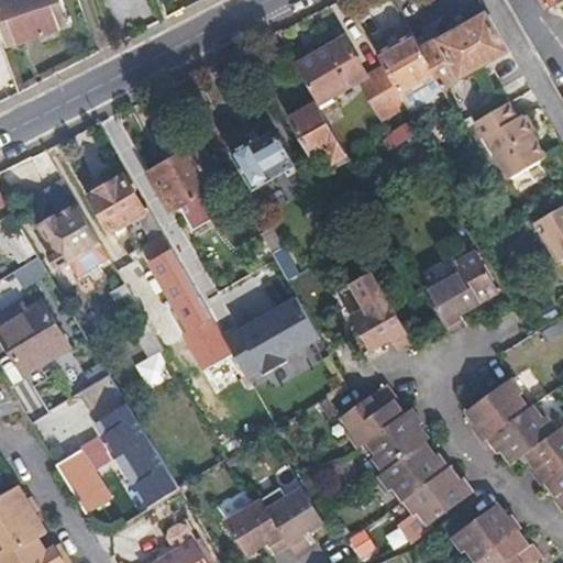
[(0,0),(0,20),(9,47),(74,24),(64,0),(0,0)]
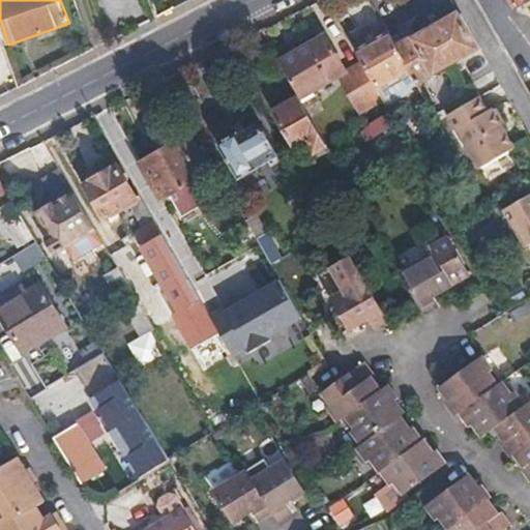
[(529,0),(511,0),(518,9),(529,1),(529,0)]
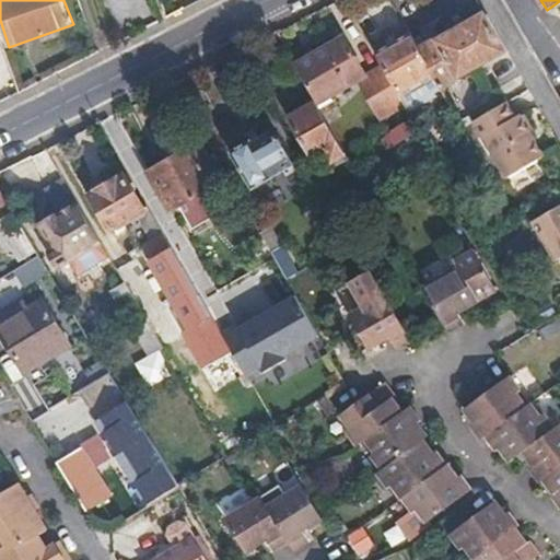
[(443,90),(508,54),(486,18),(429,48),(421,51),(438,80),(443,90)]
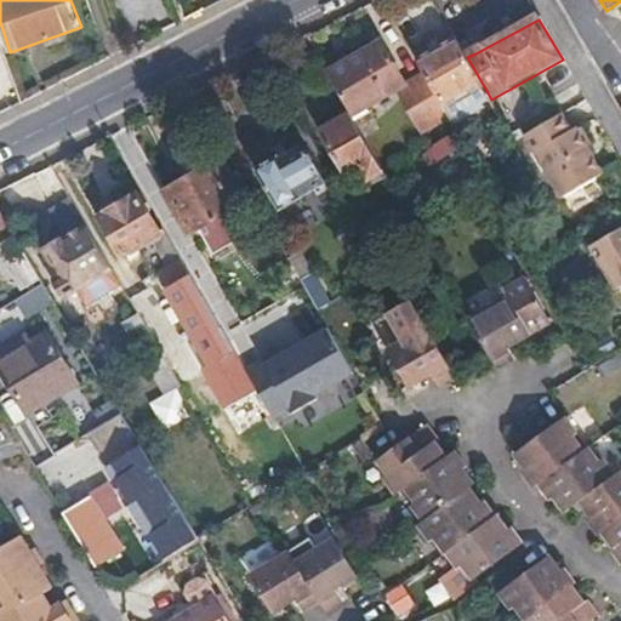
[(476,53),(466,35),(456,39),(467,57),(476,53)]
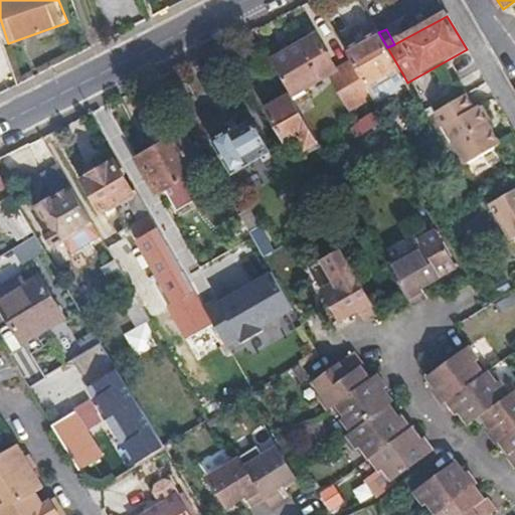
[(387,47),(378,32),(344,52),(350,62),(368,93),(402,73),(387,47)]
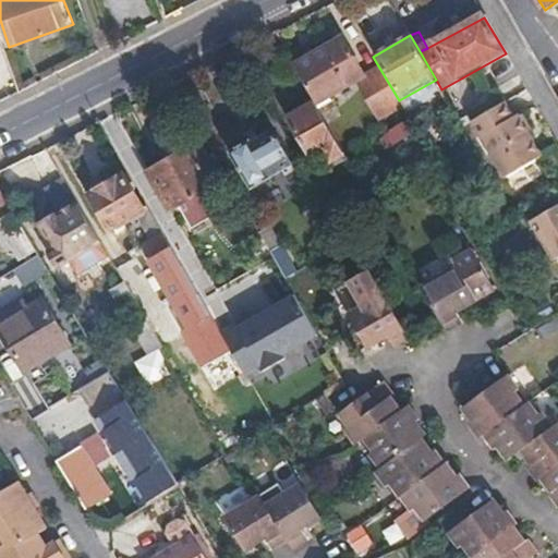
[(358,80),(336,43),(294,65),(316,104),(354,82),(358,80)]
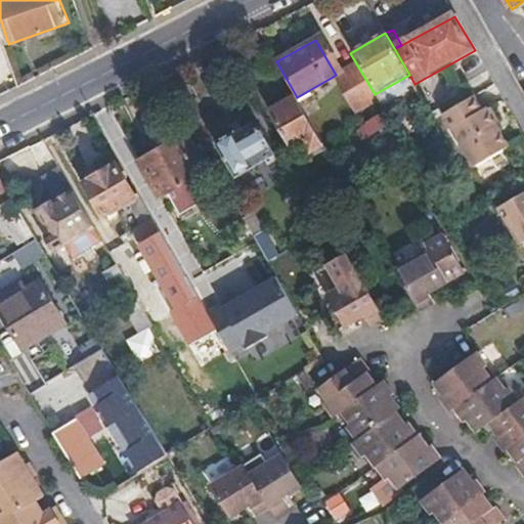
[(375,94),(356,63),(336,75),(333,77),(353,113),(377,98),(375,94)]
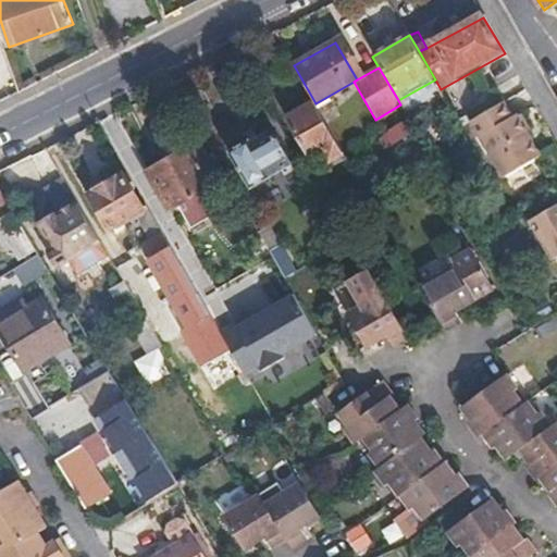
[(484,135),(508,177),(549,155),(525,112),(520,114),(512,100),(475,121),(484,135)]
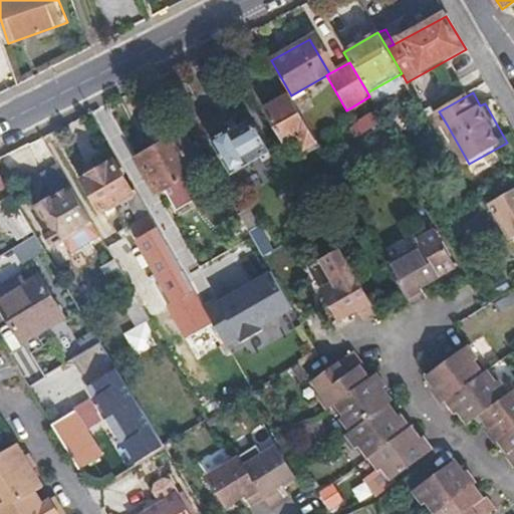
[(297,105),(296,104),(294,100),(292,97),(269,110),(289,145),(298,141),(304,151),(319,144),(297,105)]
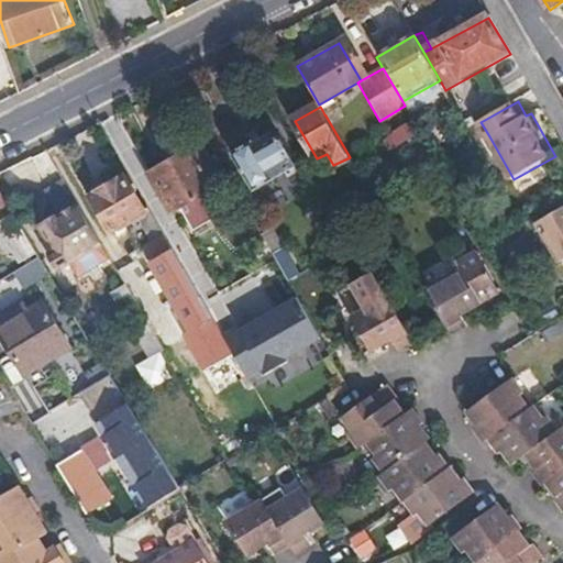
[(443,144),(431,124),(420,131),(424,138),(434,156),(439,154),(437,148),(443,144)]
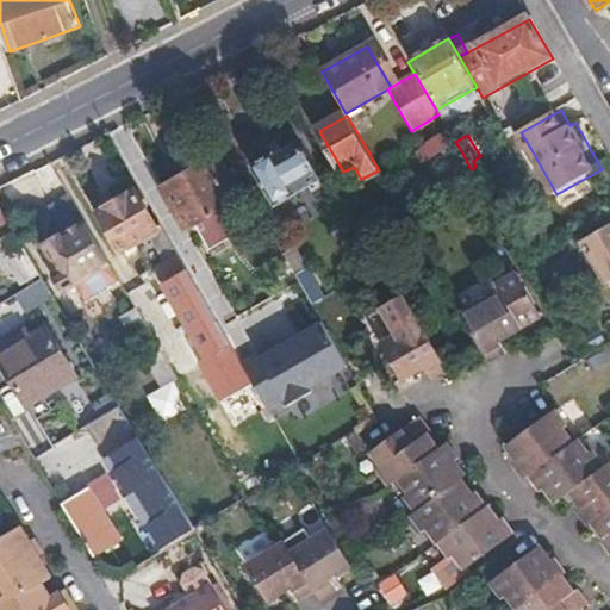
[(518,160),(505,137),(492,144),(505,167),(518,160)]
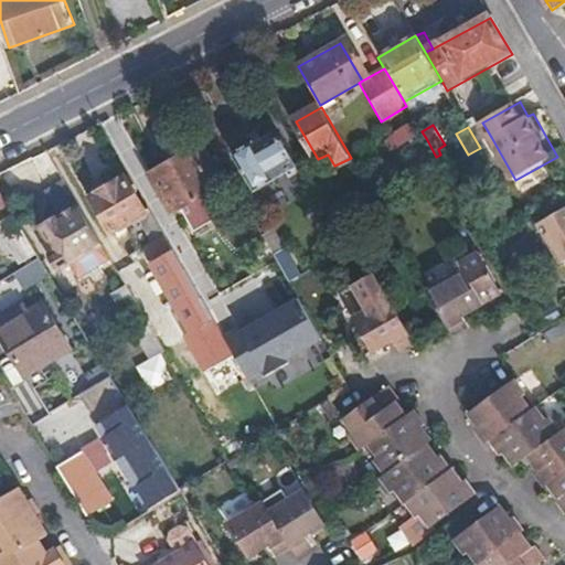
[(235,151),(256,191),(298,167),(278,131),(257,144),(255,140),(235,151)]
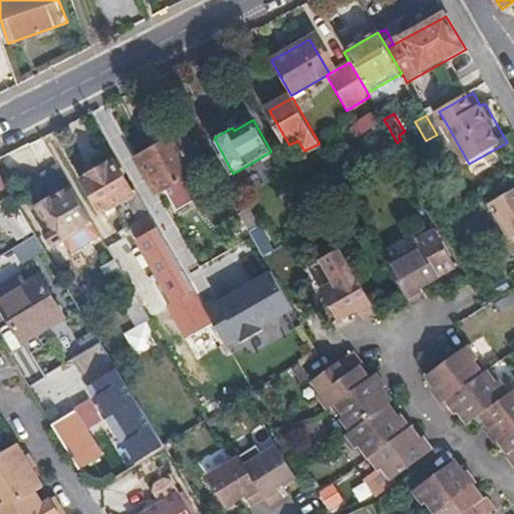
[(363,132),(370,142),(386,133),(378,122),(363,132)]
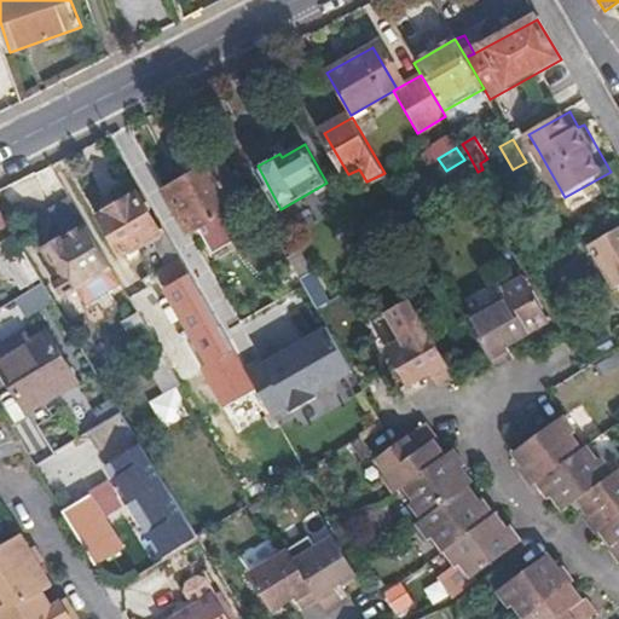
[(166,189),(190,233),(238,207),(214,163),(166,189)]
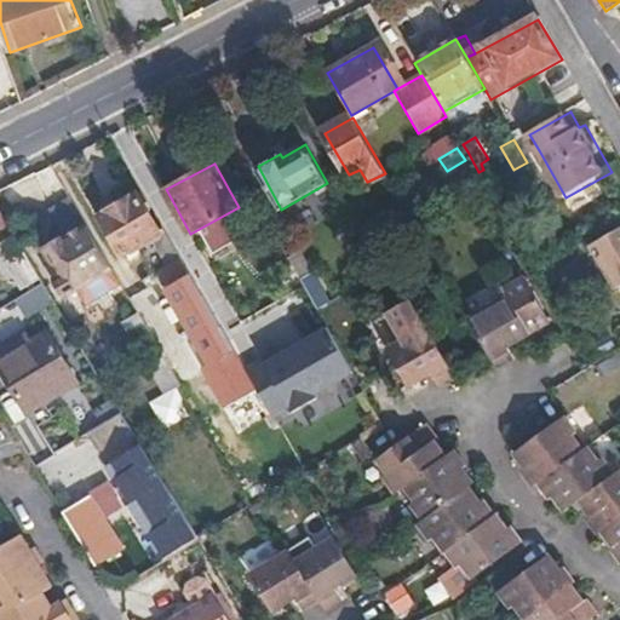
[(161,231),(139,196),(105,216),(116,234),(127,252),(161,231)]
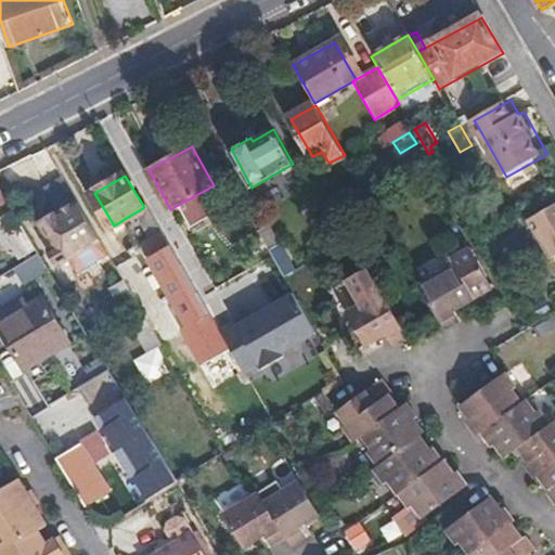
[(102,240),(79,202),(43,222),(59,247),(54,249),(63,263),(73,257),(102,240)]
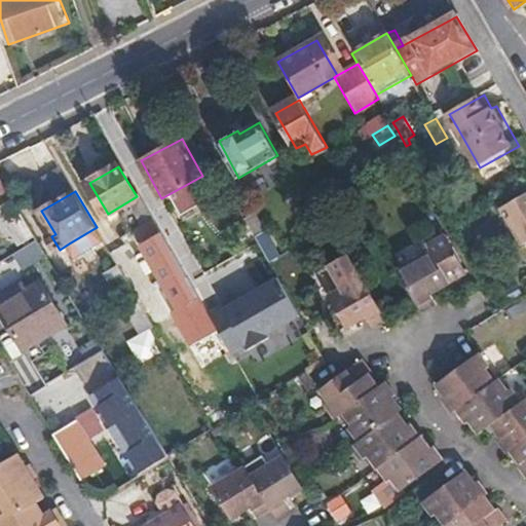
[(525,193),(520,196),(520,198),(508,204),(525,236),(525,193)]
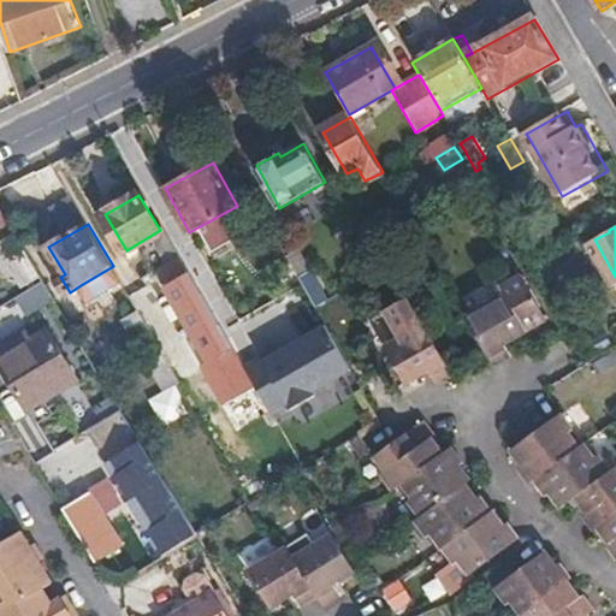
[(41,274),(18,237),(0,248),(0,256),(16,283),(23,282),(24,284),(41,274)]
